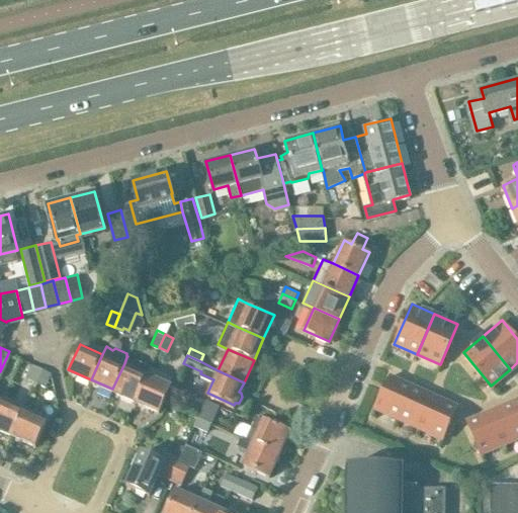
[(150,365),(136,358),(135,360),(126,357),(124,363),(112,389),(136,399),(150,365)]
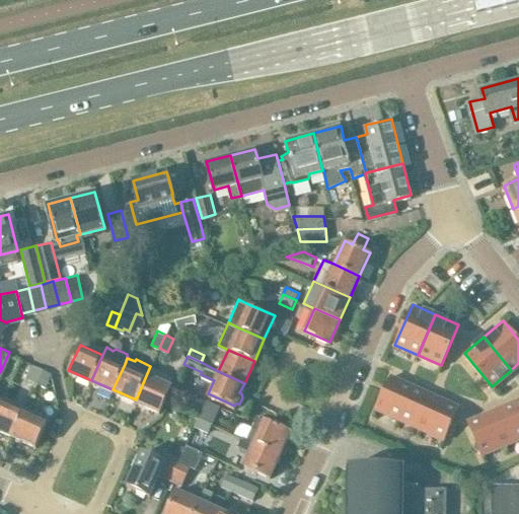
[(43,367),(34,364),(27,378),(35,381),(43,367)]
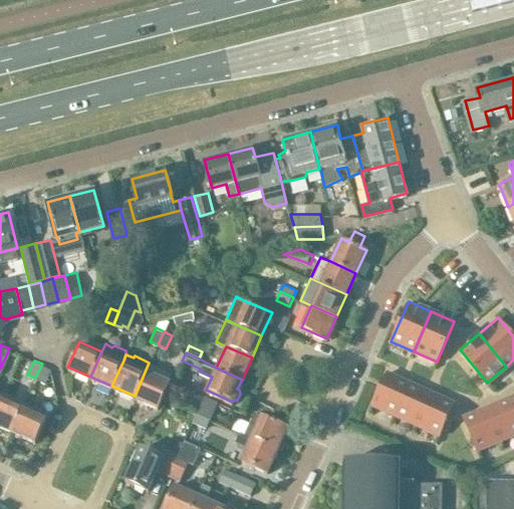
[(147,370),(150,362),(149,362),(135,396),(156,406),(168,380),(147,370)]
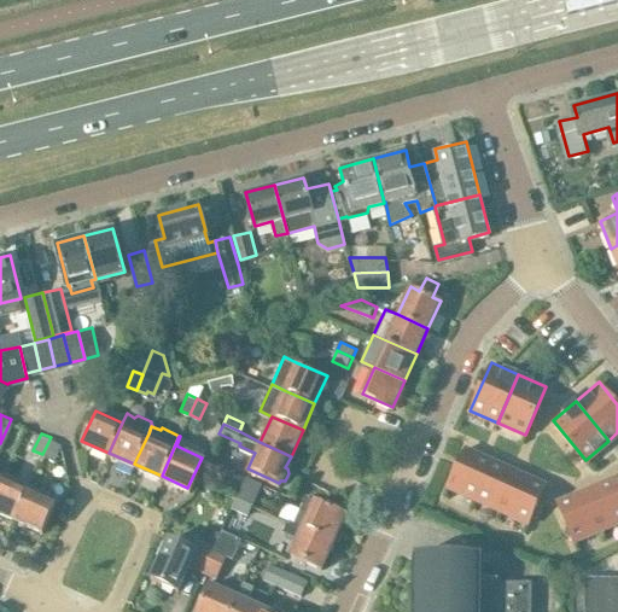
[(42,454),(52,459),(59,442),(51,437),(42,454)]
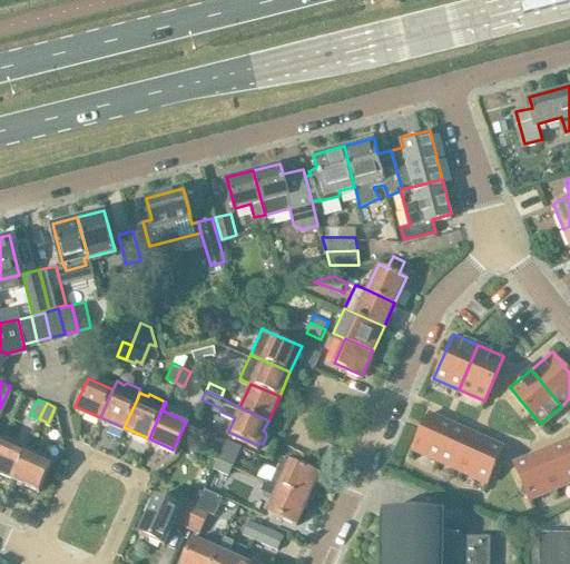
[(429,411),(412,448),(436,459),(454,422),(429,411)]
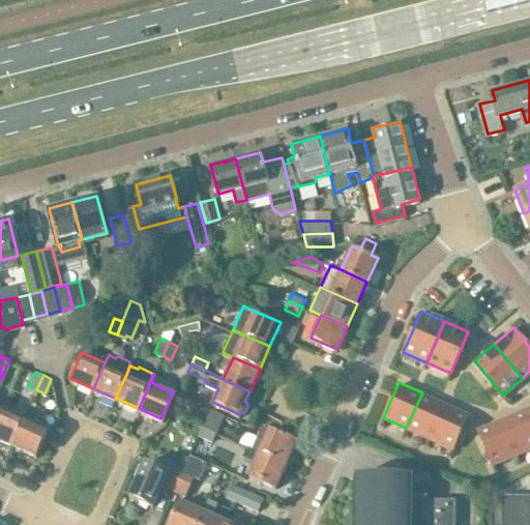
[(422,392),(406,428),(429,438),(445,403),(422,392)]
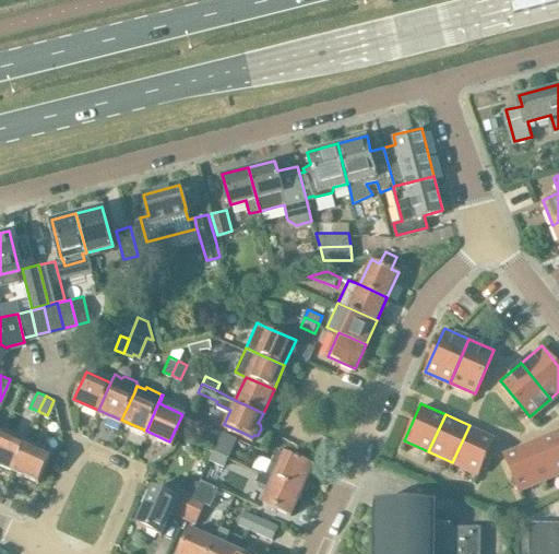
[(470,425),(452,462),(477,474),(494,437),(470,425)]
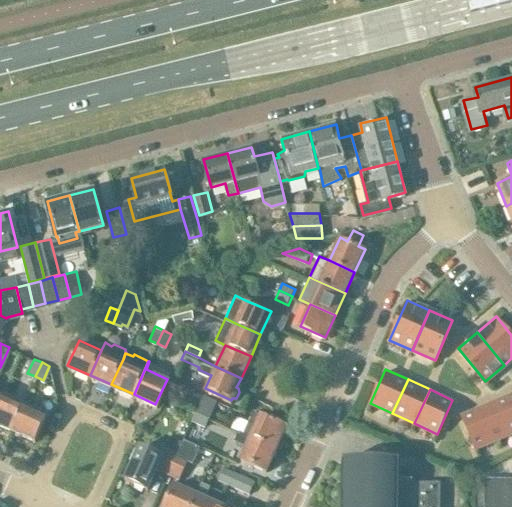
[(23,402),(1,392),(0,395),(0,422),(12,428),(27,393),(23,402)]
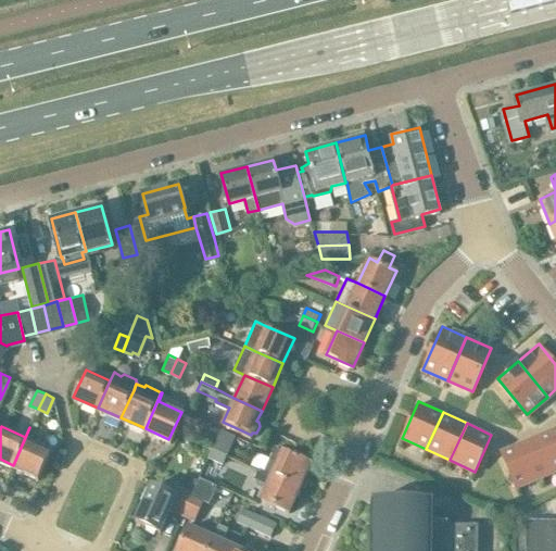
[(35,441),(39,431),(29,427),(13,465),(37,476),(49,448),(35,441)]
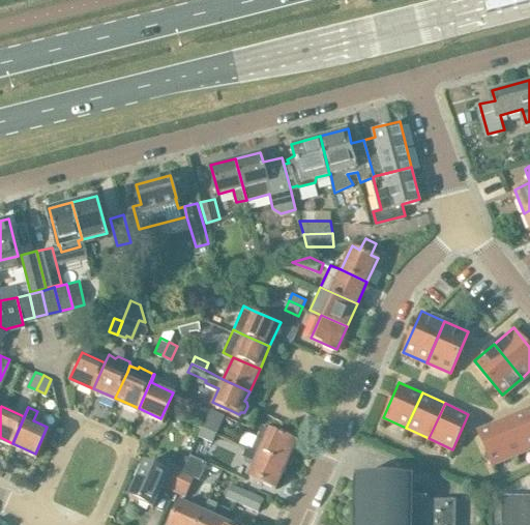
[(501,417),(516,454),(529,446),(529,423),(524,408),(501,417)]
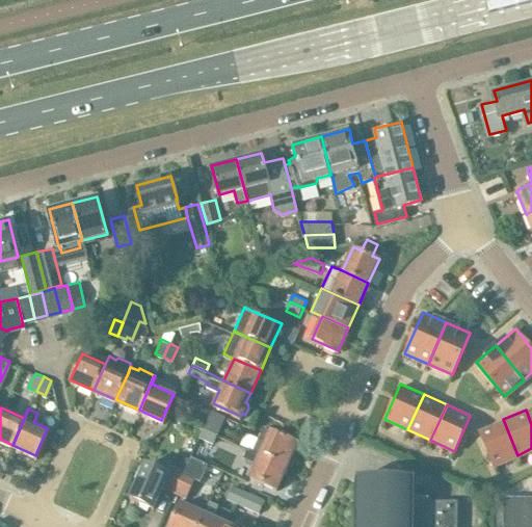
[(228,419),(213,413),(206,428),(220,435),(228,419)]
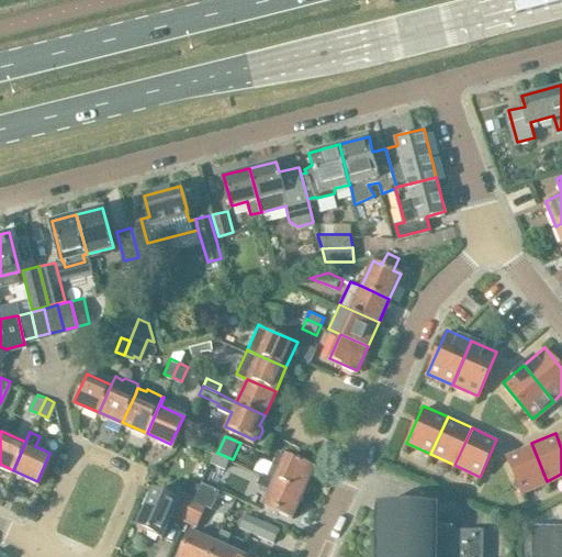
[(506,454),(523,491),(547,481),(531,443),(506,454)]
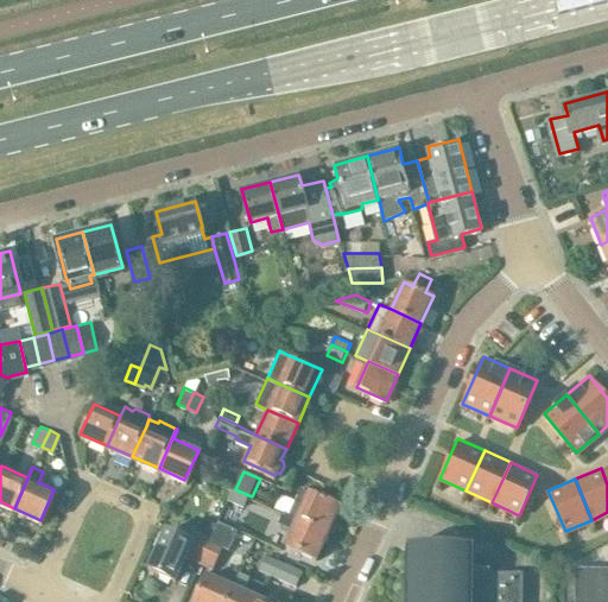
[(329,527),(330,528),(334,527),(337,520),(336,517),(334,515),(339,505),(301,487),(289,513),(328,531),(329,527)]
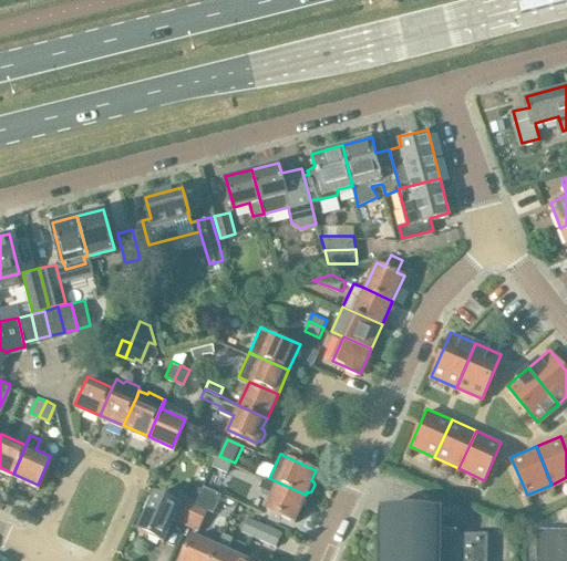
[(235,463),(219,456),(214,468),(229,475),(235,463)]
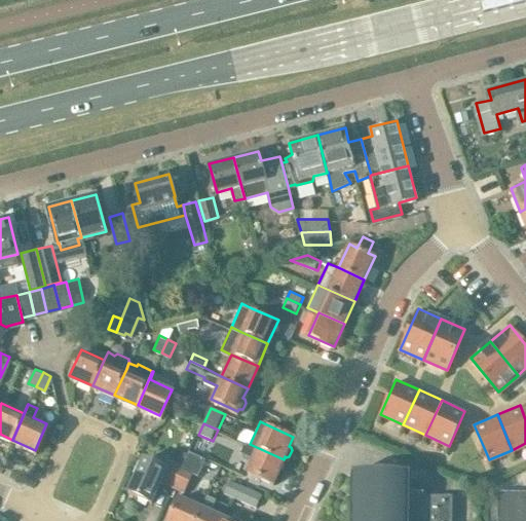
[(250,444),(245,441),(239,450),(253,456),(247,471),(273,482),(284,459),(250,444)]
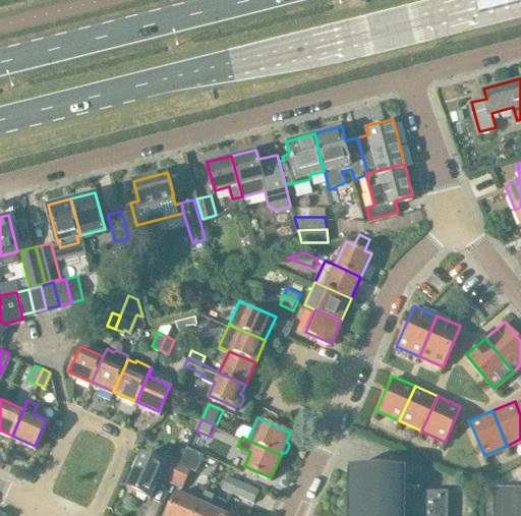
[(174,443),(169,453),(157,448),(153,457),(140,452),(126,485),(150,496),(159,475),(170,480),(179,458),(184,448),(174,443)]
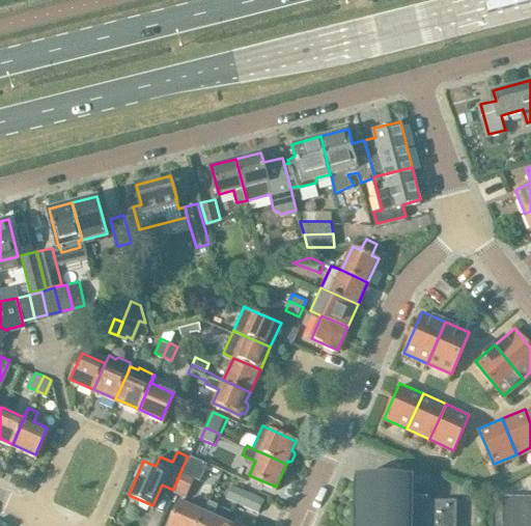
[(173,490),(184,494),(192,475),(198,478),(206,461),(189,453),(184,467),(183,467),(173,490)]
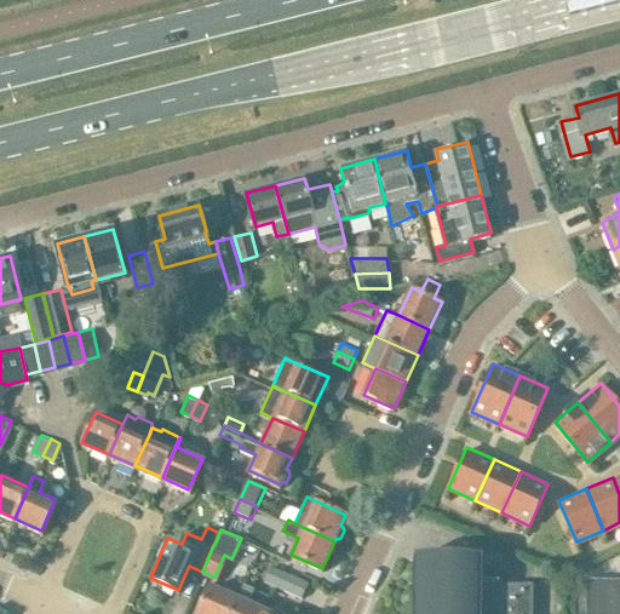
[(482,613),(483,580),(483,555),(415,554),(414,613),(482,613)]
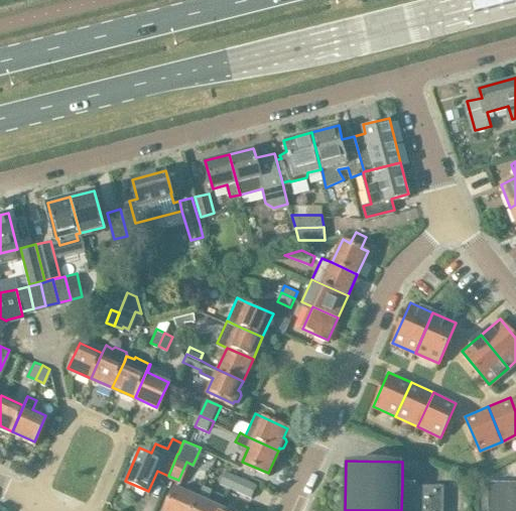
[(228,486),(233,474),(226,470),(220,482),(228,486)]
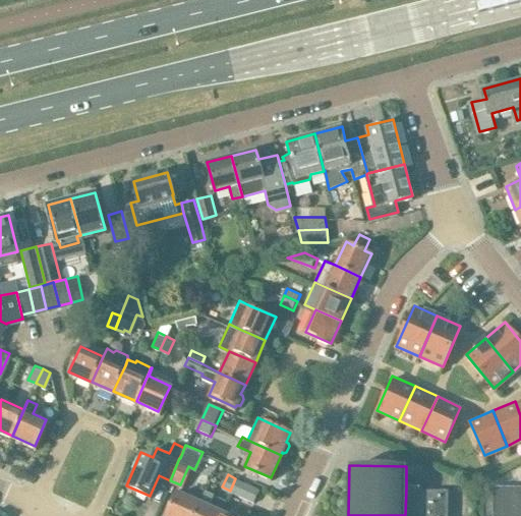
[(230,491),(252,501),(257,489),(235,478),(230,491)]
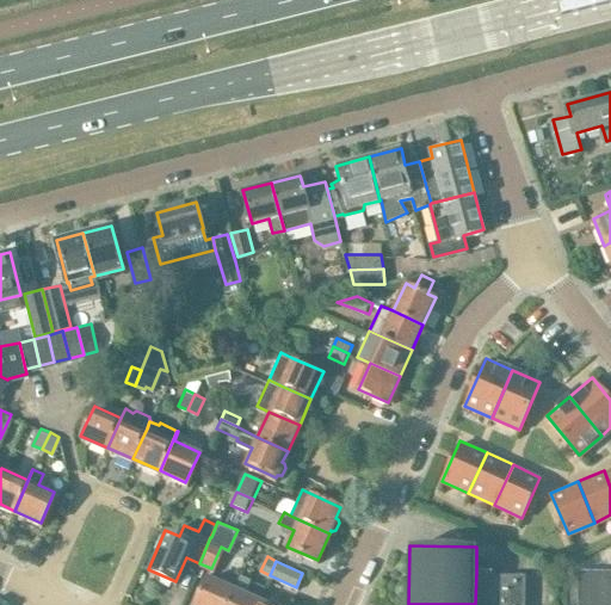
[(610,604),(610,568),(579,569),(578,604),(610,604)]
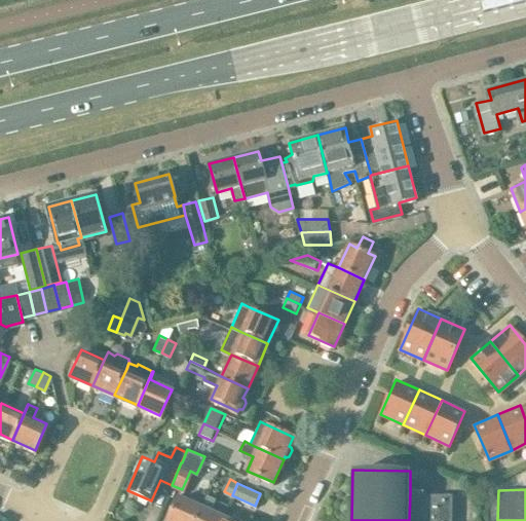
[(451,520),(452,493),(410,492),(409,520),(451,520)]
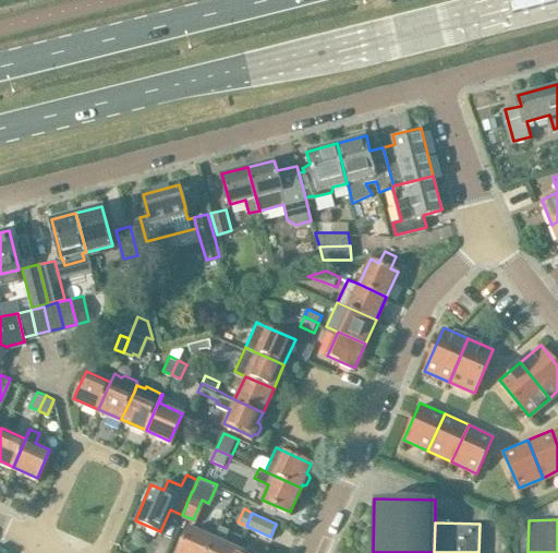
[(222,541),(228,528),(218,524),(213,537),(204,552),(233,552),(237,548),(222,541)]
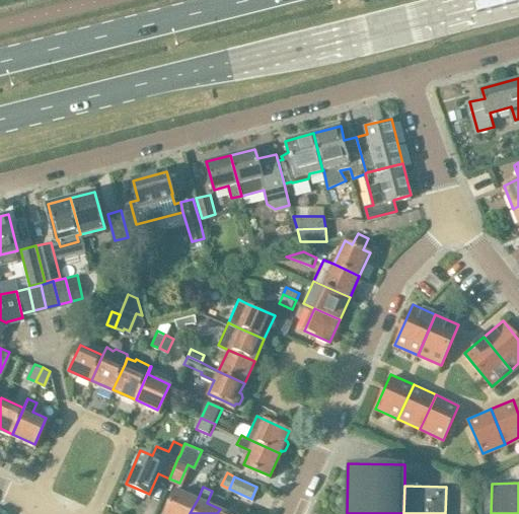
[(190,513),(198,499),(174,489),(163,513),(190,513)]
